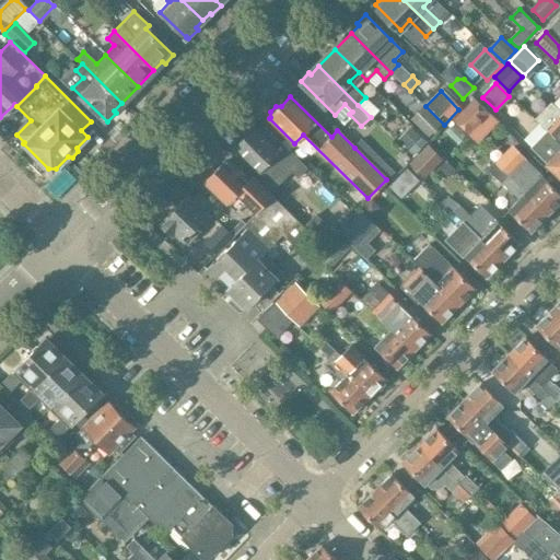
[(469,133),(489,114),(475,100),(455,119),(469,133)]
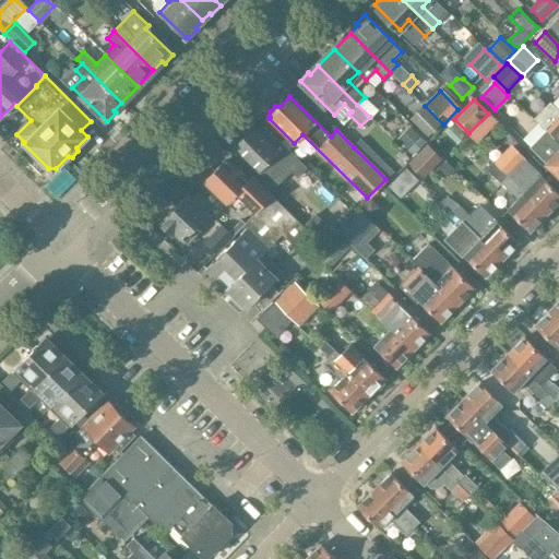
[(440,122),(424,107),(411,120),(427,135),(440,122)]
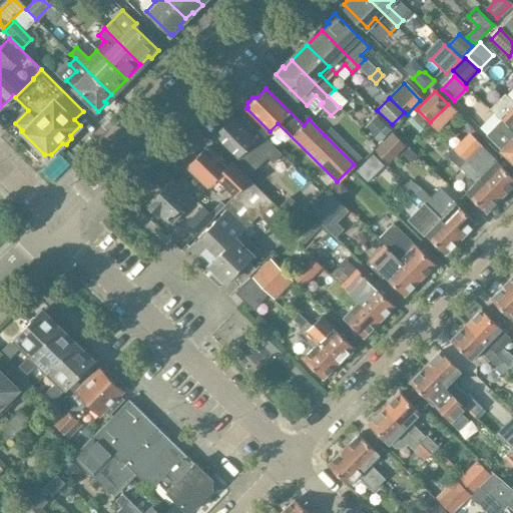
[(512,109),(502,121),(512,131),(512,109)]
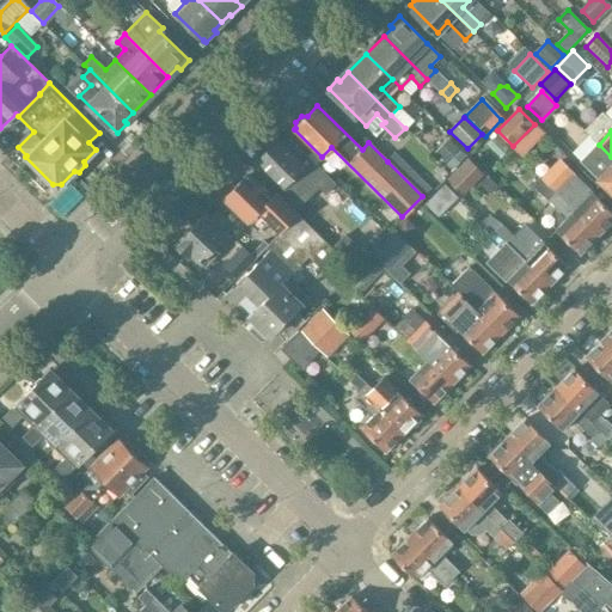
[(448,139),(435,152),(446,163),(459,150),(448,139)]
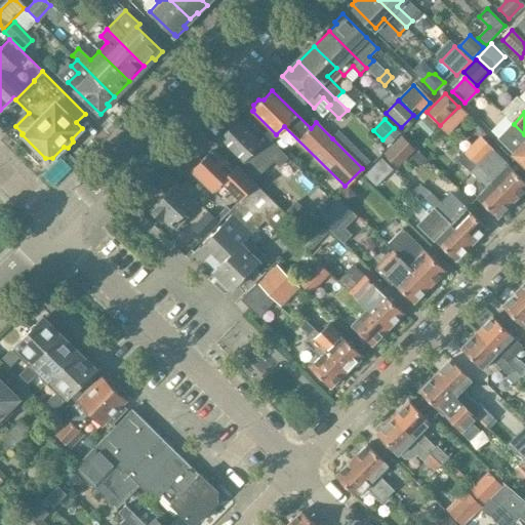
[(288,159),(263,133),(257,139),(238,120),(220,137),(243,160),(240,163),(253,176),(271,159),(280,167),(288,159)]
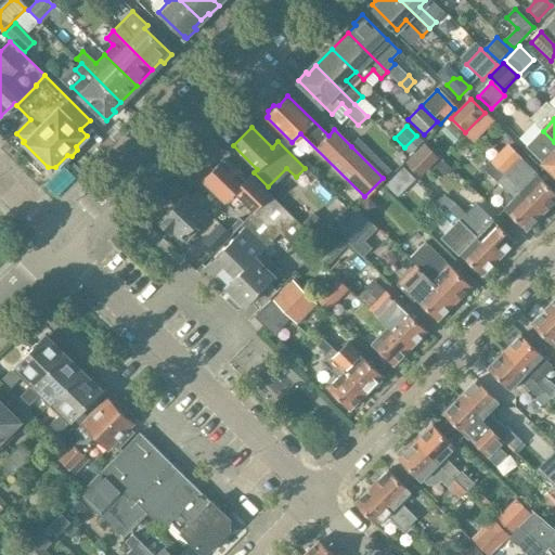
[(554,142),(543,131),(528,147),(554,175),(554,142)]
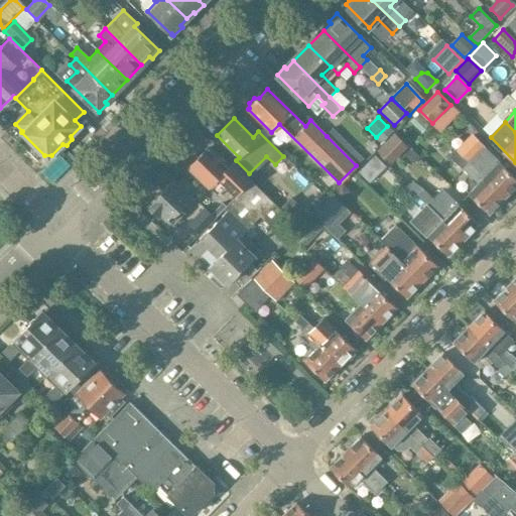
[(362,159),(333,130),(327,136),(356,165),(362,159)]
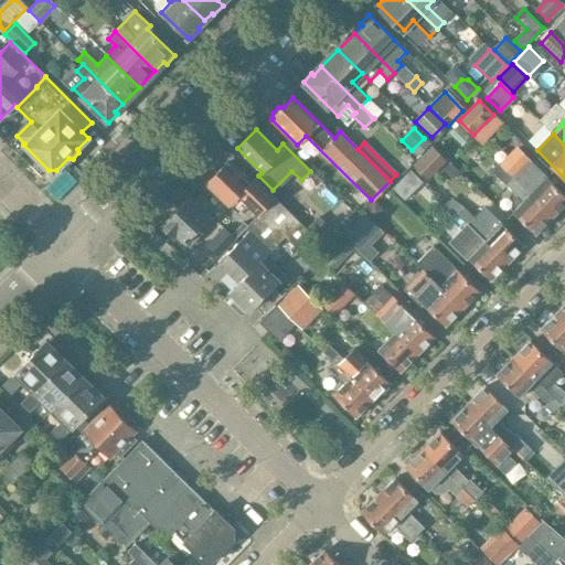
[(428,182),(447,162),(432,148),(413,169),(428,182)]
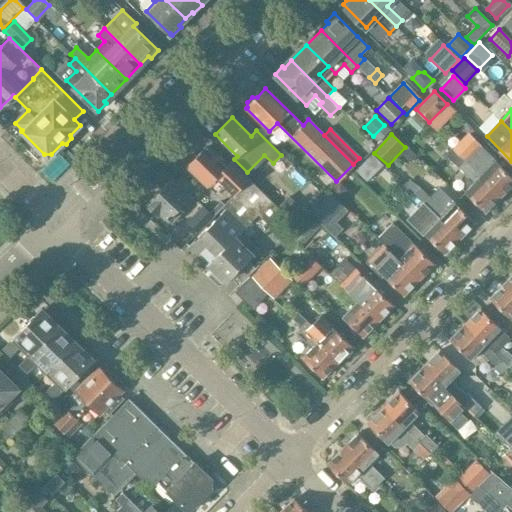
[(511,184),(511,177),(495,161),(479,146),(464,161),(500,197),(511,184)]
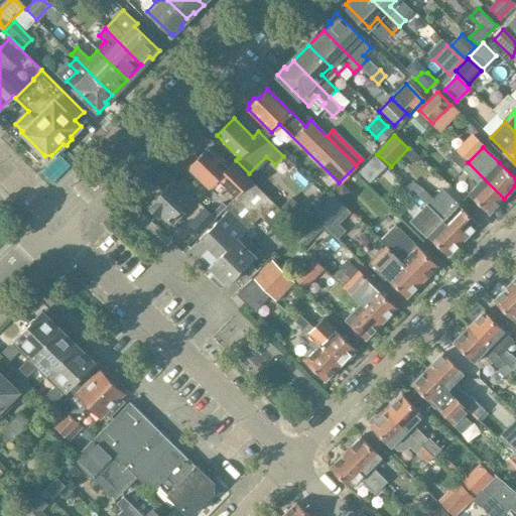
[(252,181),(233,163),(228,168),(208,149),(200,157),(196,156),(190,162),(190,167),(189,167),(197,174),(195,176),(208,189),(218,180),(235,198),(243,189),(252,181)]
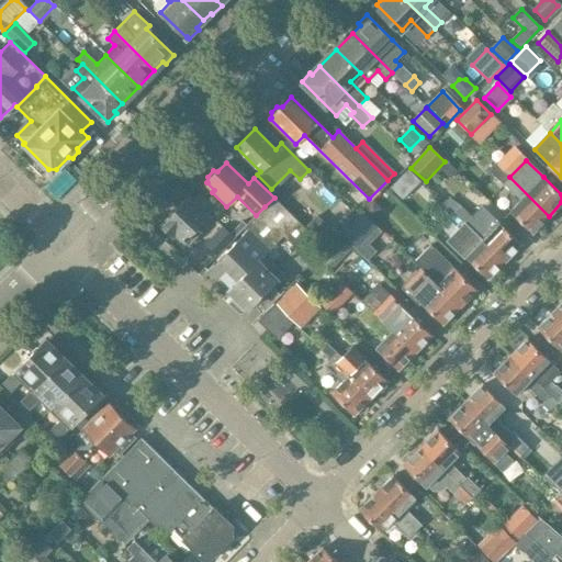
[(549,216),(509,177),(495,164),(489,170),(519,201),(509,212),(531,234),(549,216)]
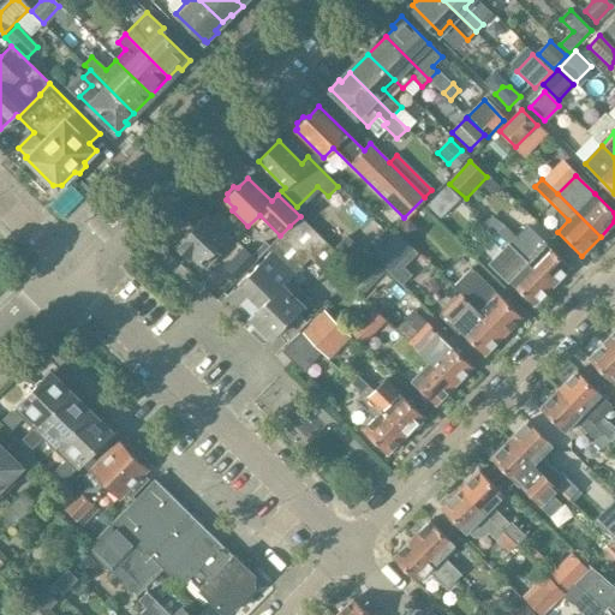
[(216,249),(227,238),(204,215),(178,242),(178,249),(187,258),(191,255),(206,269),(221,254),(216,249)]
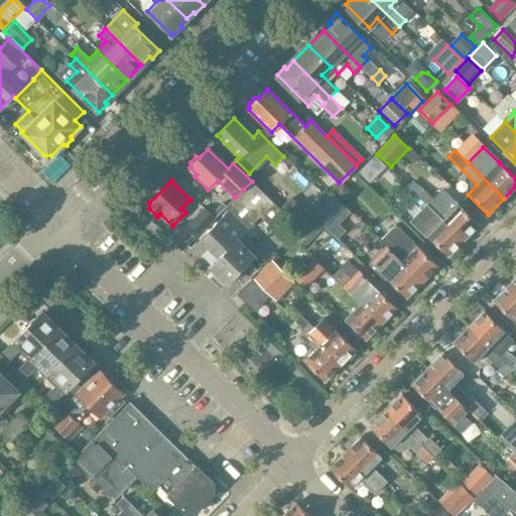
[(235,242),(260,217),(275,232),(288,219),(252,182),(252,181),(243,189),(235,198),(225,209),(228,212),(189,249),(210,269),(213,266),(236,243),(235,242)]
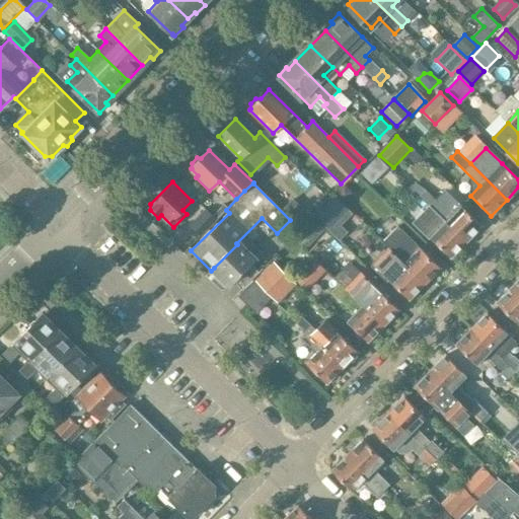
[(480,226),(460,206),(451,216),(426,192),(420,198),(465,242),(480,226)]
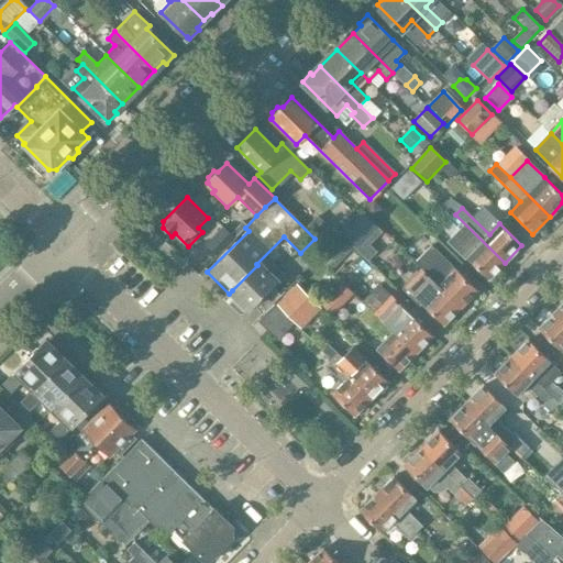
[(459,230),(448,242),(465,260),(466,257),(489,279),(505,263),(455,214),(450,221),(459,230)]
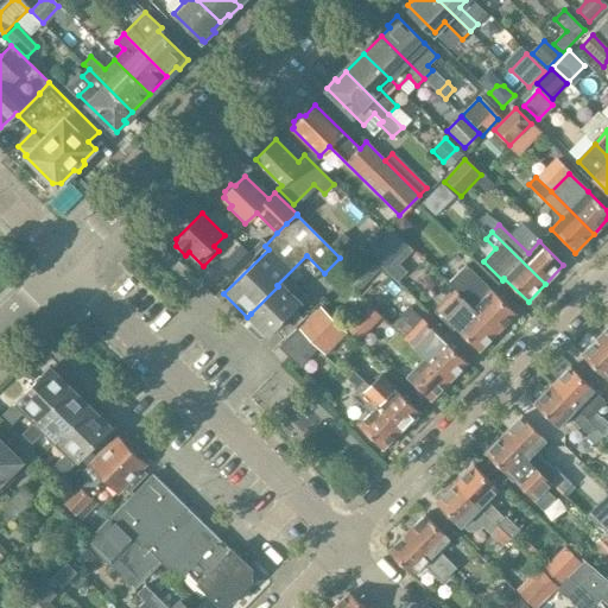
[(386,266),(406,246),(392,233),(373,252),(386,266)]
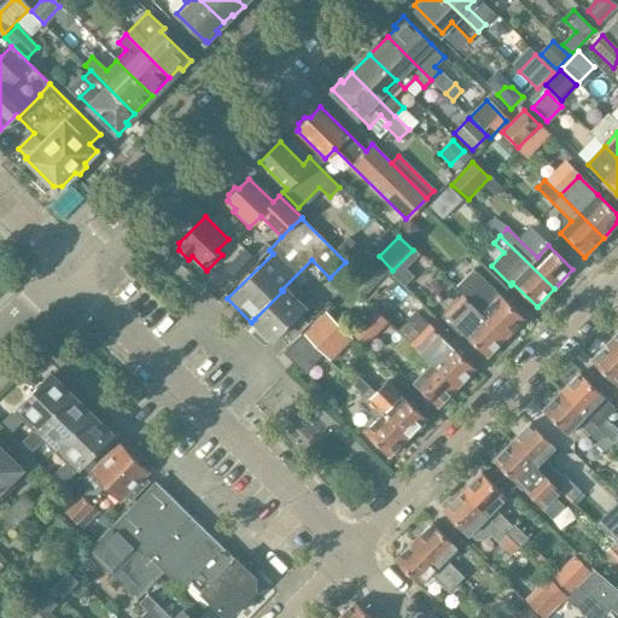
[(240,280),(257,262),(246,251),(228,268),(240,280)]
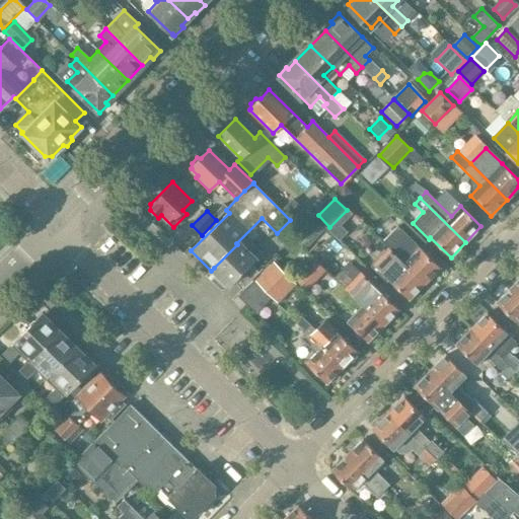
[(306,248),(324,230),(315,222),(297,240),(306,248)]
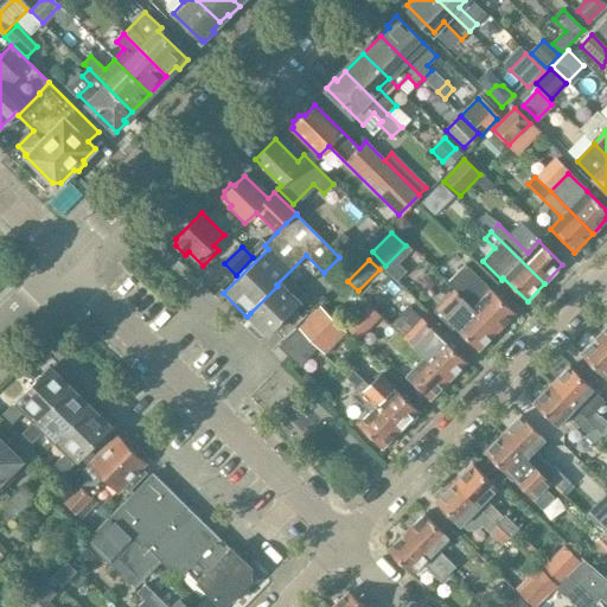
[(447,285),(453,291),(497,333),(516,314),(466,266),(447,285)]
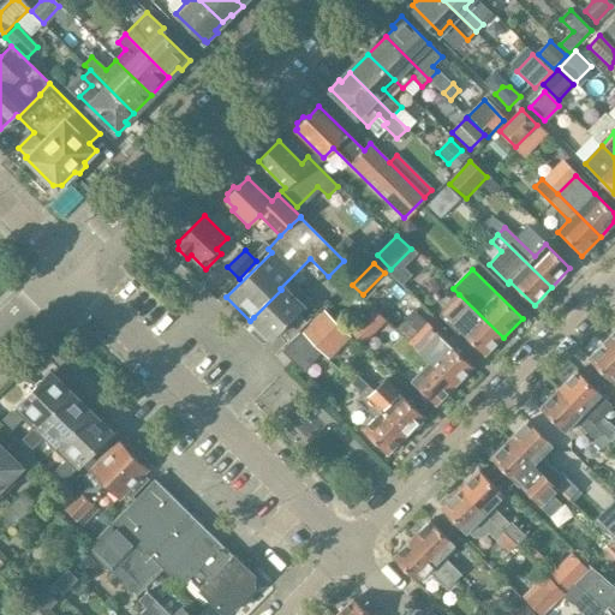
[(274,338),(310,303),(297,290),(290,298),(281,290),(254,317),(274,338)]
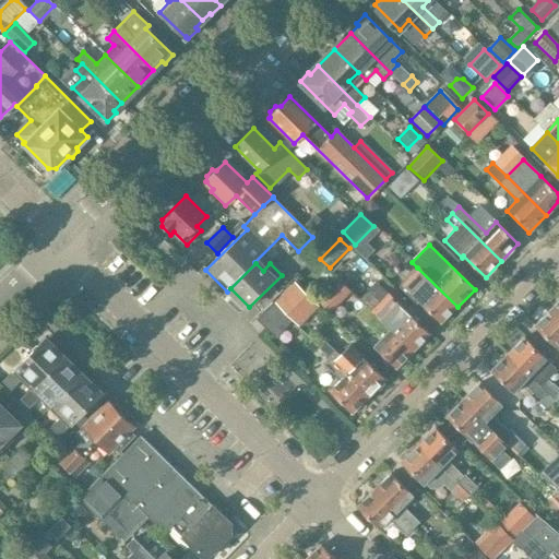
[(458,307),(417,268),(411,274),(417,280),(404,293),(417,305),(419,302),(441,324),(458,307)]
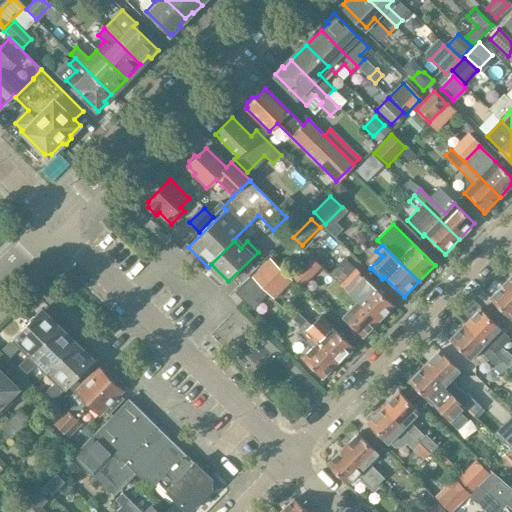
[(267,291),(285,273),(271,259),(252,277),(267,291)]
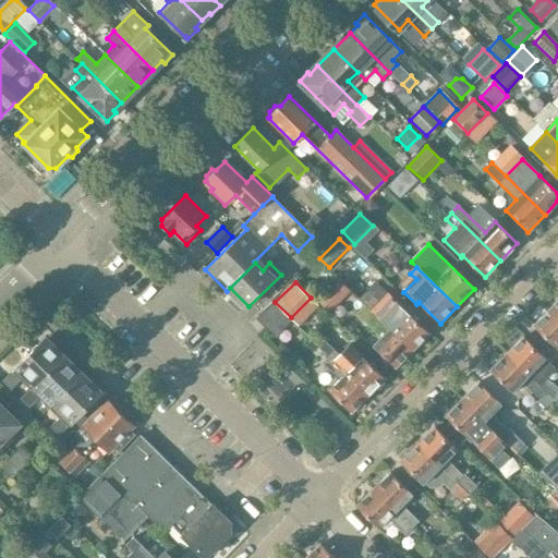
[(428,334),(375,282),(360,300),(365,305),(412,351),(428,334)]
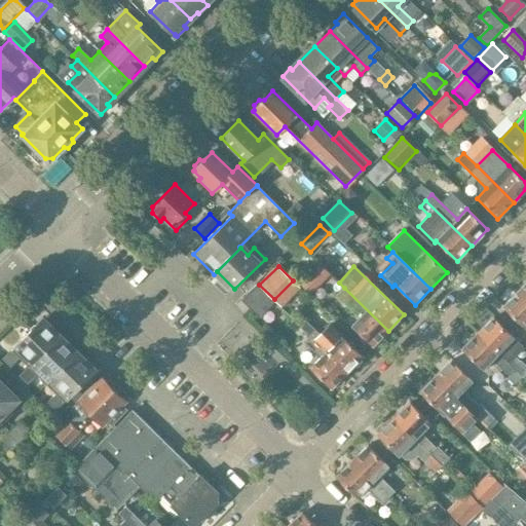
[(302,283),(314,294),(330,278),(317,267),(302,283)]
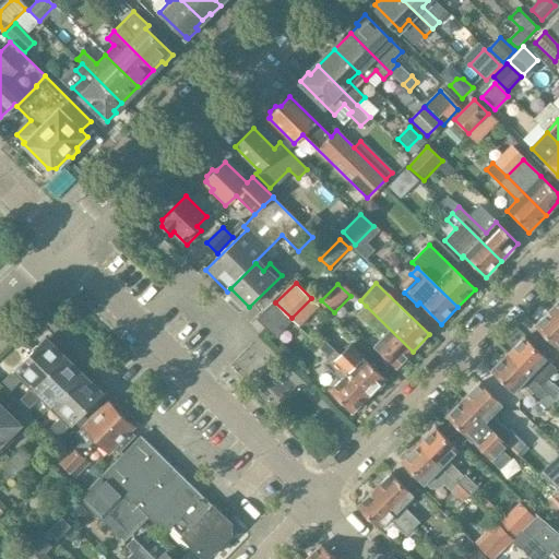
[(292,322),(273,304),(257,320),(275,339),(292,322)]
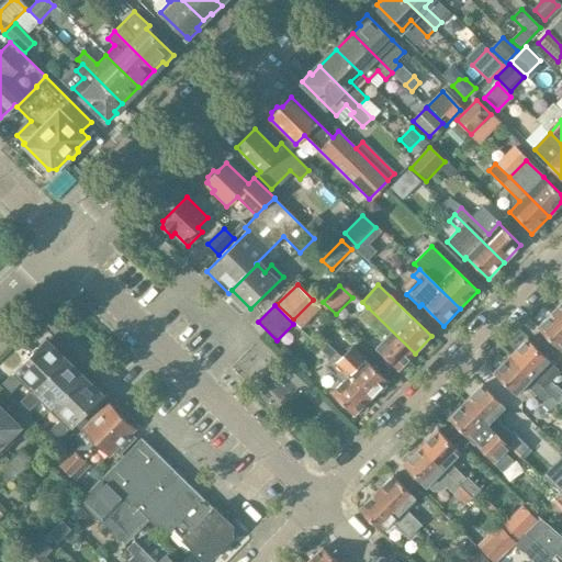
[(415,353),(368,307),(368,308),(367,307),(358,317),(367,326),(367,325),(383,341),(377,349),(400,370),(415,353)]
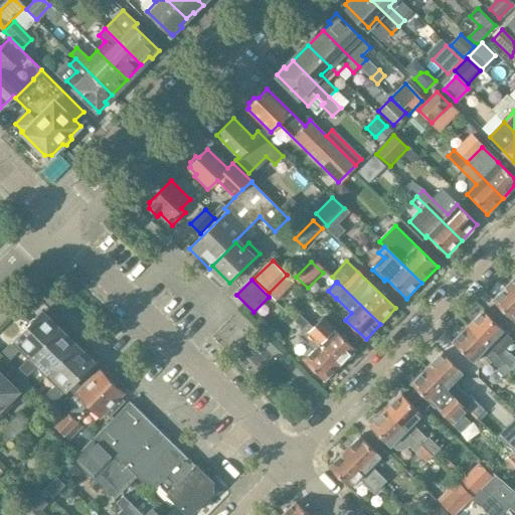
[(514,291),(509,285),(493,301),(514,321),(514,320),(514,291)]
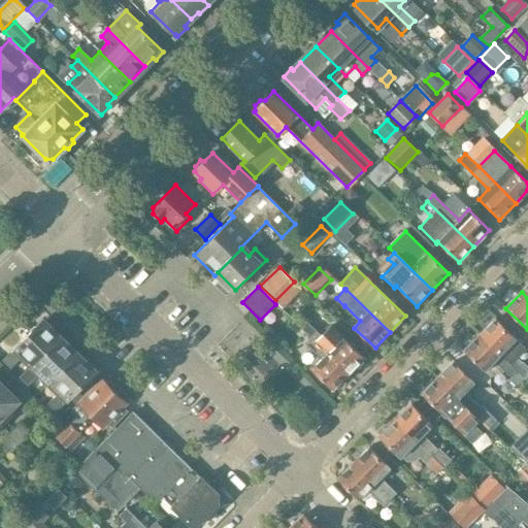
[(495,319),(480,335),(523,380),(527,373),(527,371),(516,360),(526,350),(495,319)]
